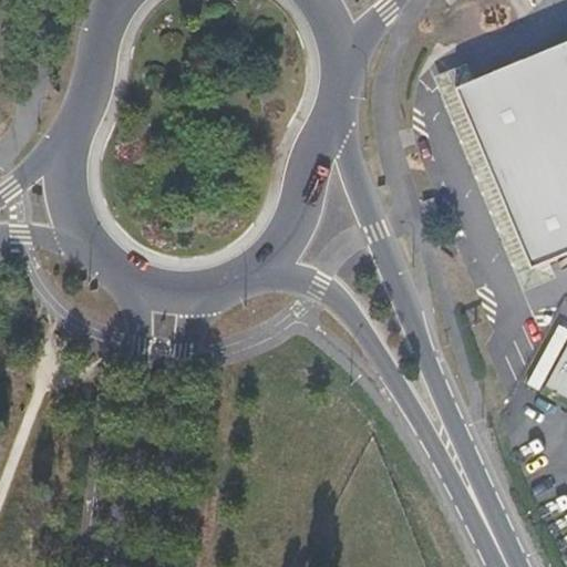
[(566,43),(477,82),(553,263),(566,257),(566,43)]
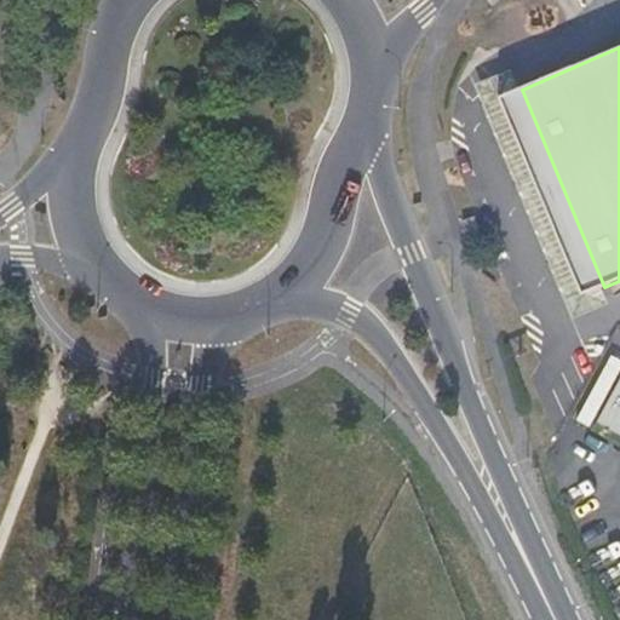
[(518,81),(514,69),(474,86),(484,114),(572,322),(612,305),(604,287),(522,90),(518,81)]
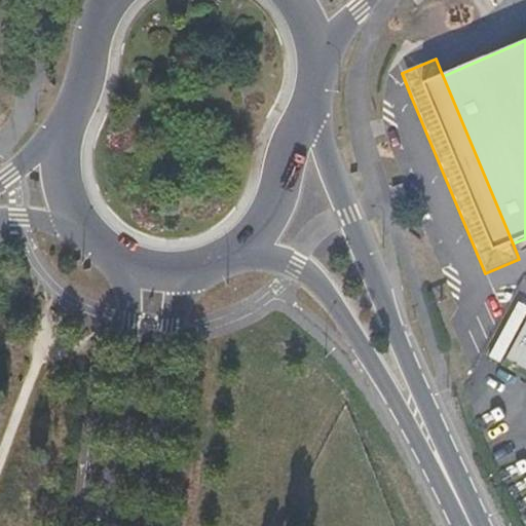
[(410,204),(404,186),(392,191),(400,208),(410,204)]
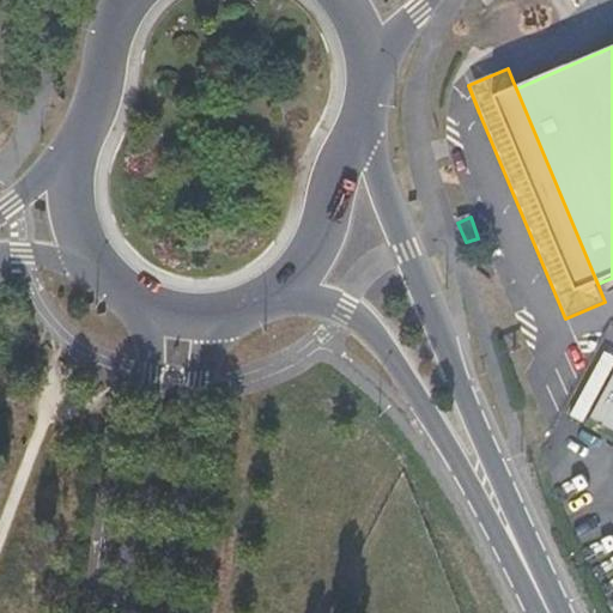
[(612,431),(612,349),(606,346),(574,412),(612,431)]
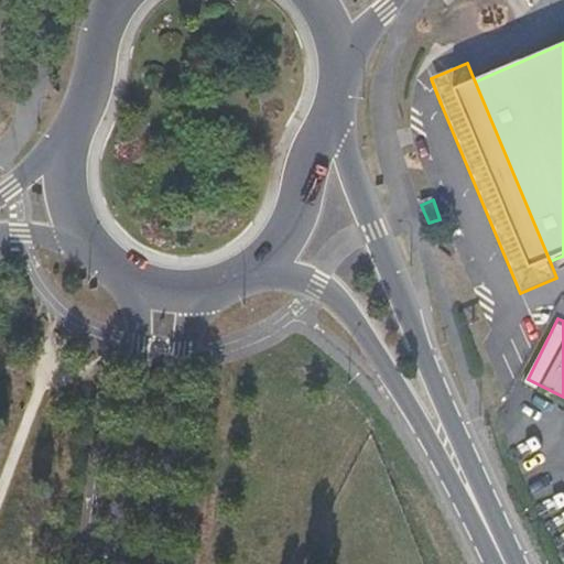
[(542,459),(563,413),(563,405),(537,393),(511,445),(542,459)]
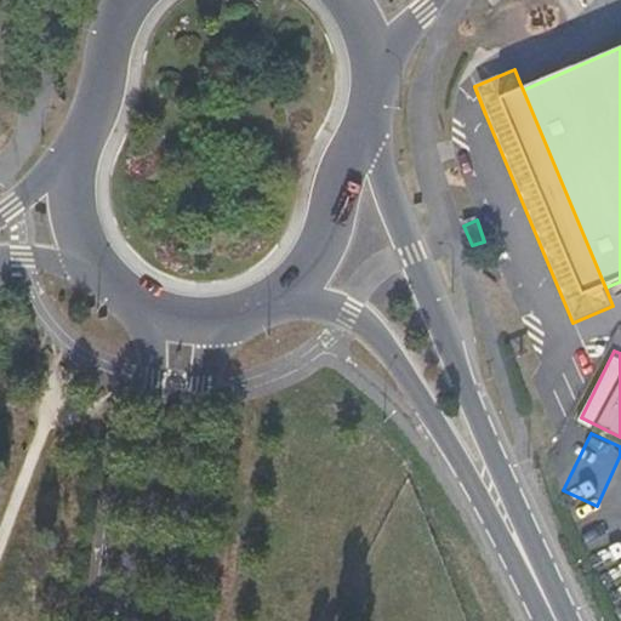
All buildings are outlined.
